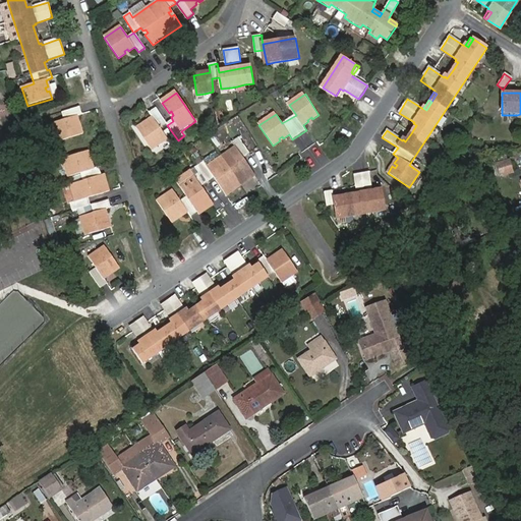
[(76,124),(78,123),(77,116),(82,115),(80,107),(62,113),(64,120),(52,124),(58,143),(82,135),(80,127),(77,128),(76,124)]
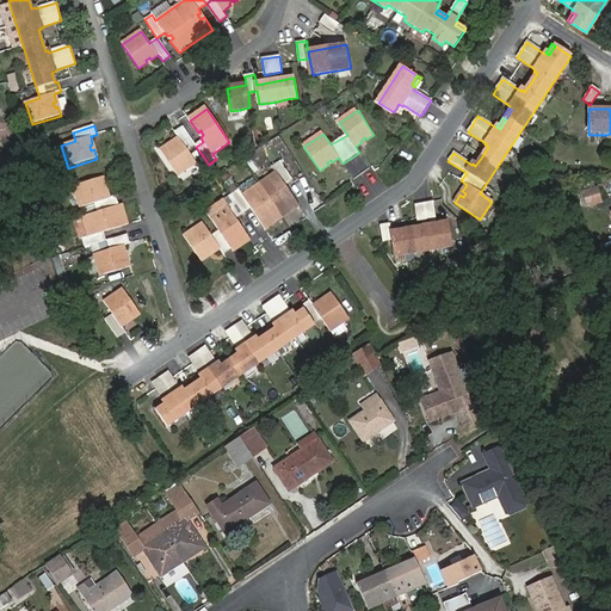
[(171,149),(168,146),(160,152),(177,176),(196,164),(189,152),(196,147),(183,127),(174,133),(179,139),(172,143),(174,146),(171,149)]
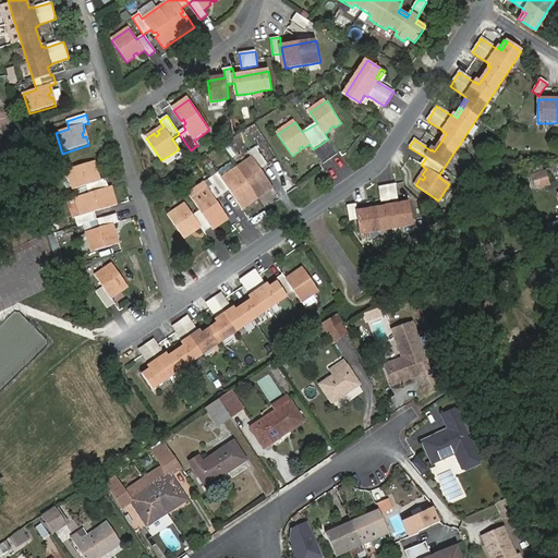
[(261,177),(263,173),(261,170),(267,165),(256,148),(250,153),(253,158),(221,180),(218,174),(210,180),(204,184),(208,189),(193,199),(201,211),(193,216),(185,205),(168,216),(183,240),(191,234),(190,231),(193,229),(195,232),(202,227),(205,232),(211,228),(214,231),(229,220),(221,209),(218,211),(215,207),(218,205),(216,201),(222,196),(230,191),(232,195),(235,193),(239,197),(235,198),(243,210),(258,201),(274,190),(266,178),(263,180),(261,177)]
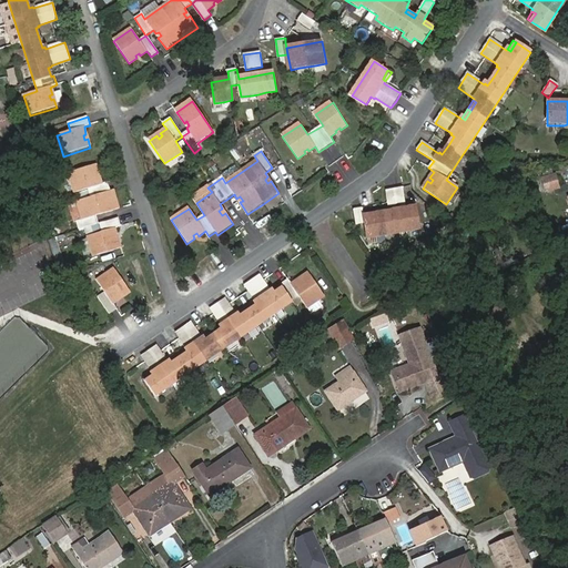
[(88,189),(91,198),(111,192),(109,183),(102,185),(100,176),(97,178),(95,174),(98,173),(95,165),(69,173),(75,193),(88,189)]
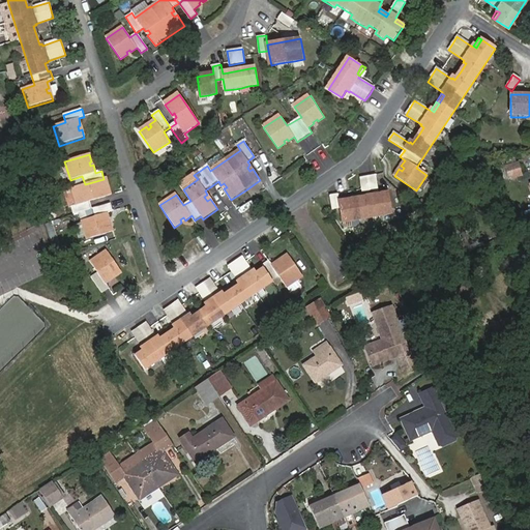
[(514,162),(501,166),(505,177),(519,173),(514,162)]
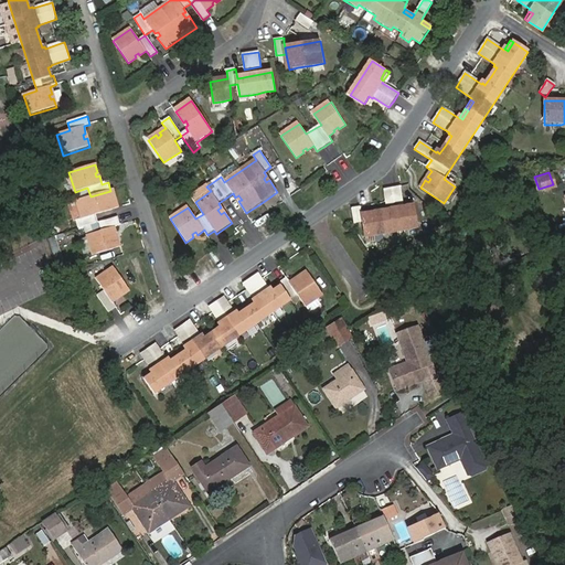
[(384,190),(386,202),(387,205),(395,203),(404,202),(402,188),(384,190)]
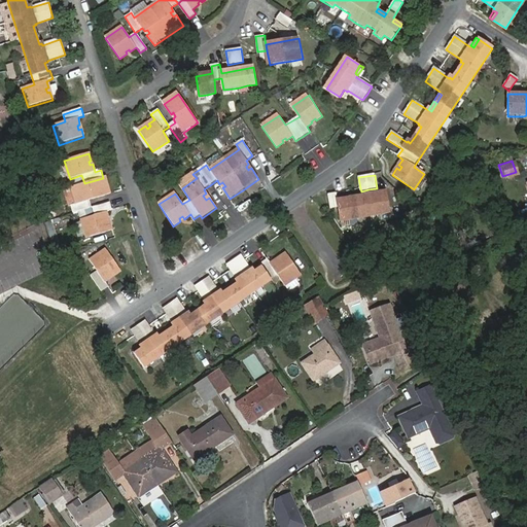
[(74,214),(93,209),(91,201),(95,200),(93,197),(98,196),(99,199),(110,195),(106,177),(103,178),(84,183),(72,187),(78,205),(72,207),(74,214)]
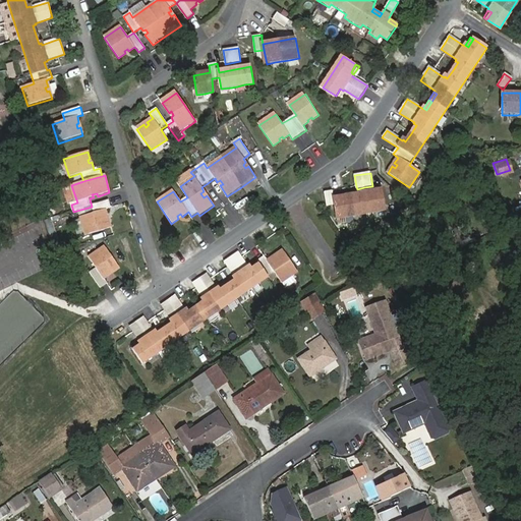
[(333,191),(325,192),(327,207),(336,205),(338,218),(345,217),(354,215),(361,214),(368,212),(378,210),(385,209),(382,190),(365,193),(366,195),(351,198),(350,195),(334,198),(333,191)]
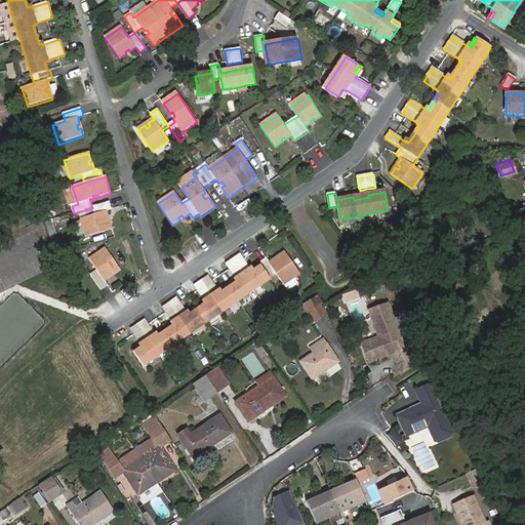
[(111,202),(92,208),(94,215),(83,219),(89,237),(113,230),(111,223),(108,223),(107,219),(110,218),(108,211),(113,209),(111,202)]
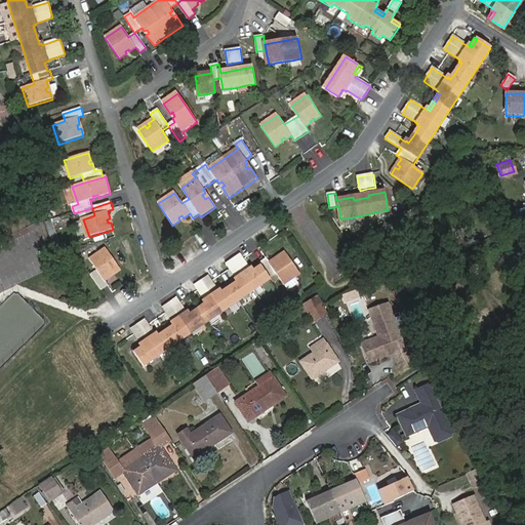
[(381,218),(380,211),(371,213),(373,220),(381,218)]
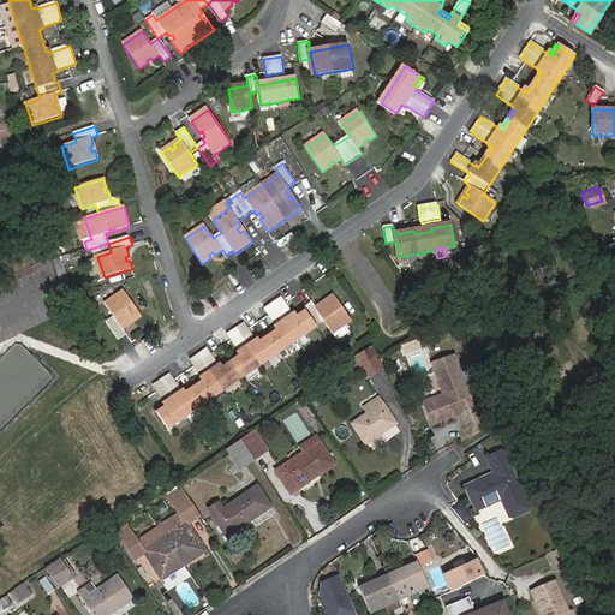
[(131,320),(133,322),(141,316),(124,291),(106,304),(113,316),(106,321),(118,340),(126,334),(123,329),(129,324),(127,322),(131,320)]
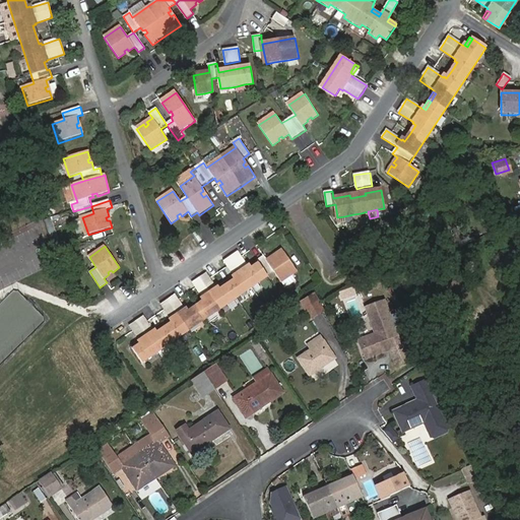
[(248,266),(238,252),(231,257),(224,261),(235,275),(233,276),(235,279),(228,284),(219,289),(217,286),(216,287),(206,273),(199,278),(193,282),(196,287),(202,297),(201,298),(203,301),(196,306),(188,312),(186,309),(184,310),(175,295),(168,300),(161,305),(171,318),(170,319),(173,322),(165,328),(156,333),(154,330),(153,331),(142,317),(136,321),(129,326),(139,339),(138,340),(140,344),(133,349),(142,362),(237,298),(274,271),(281,281),(298,270),(283,250),(276,255),(277,257),(274,259),(273,257),(267,261),(264,256),(263,257),(257,261),(258,263),(251,268),(249,265),(248,266)]
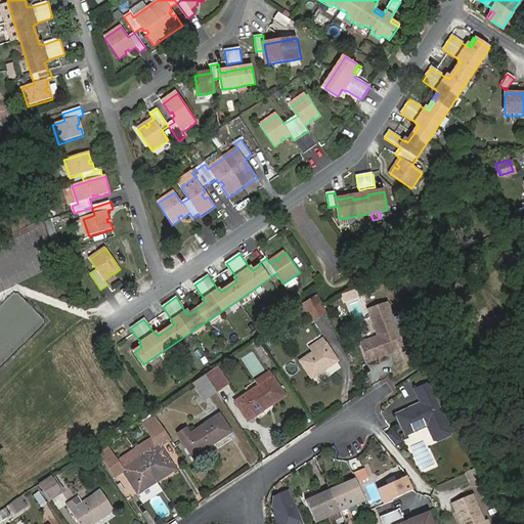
[(294,259),(301,267),(306,263),(298,255),(294,259)]
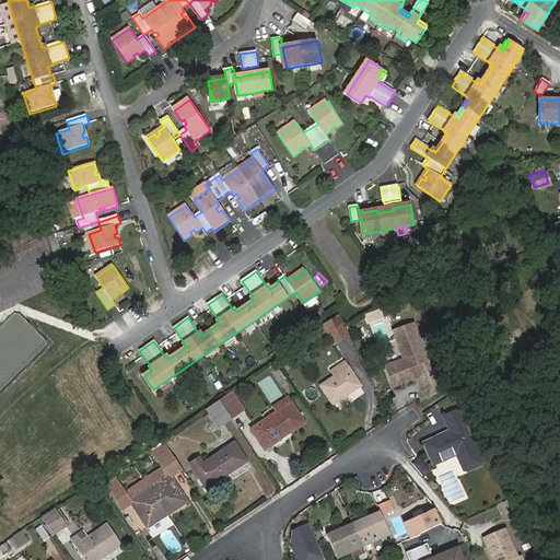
[(276,280),(268,286),(270,289),(278,283),(277,281),(276,280)]
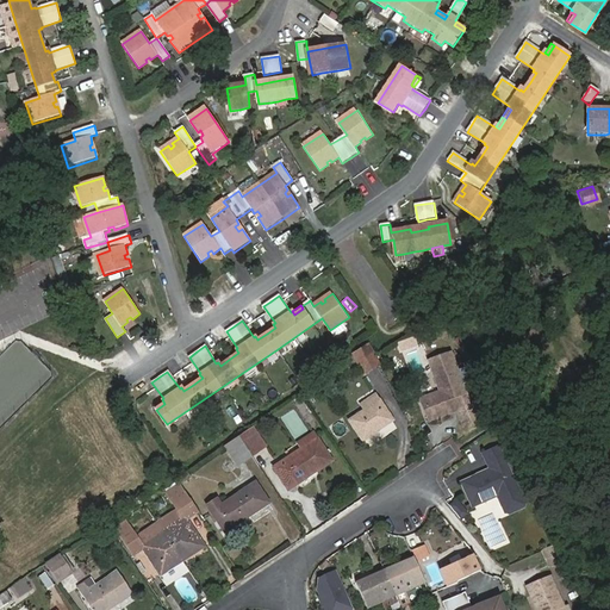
[(275,328),(273,324),(265,330),(267,334),(275,328)]
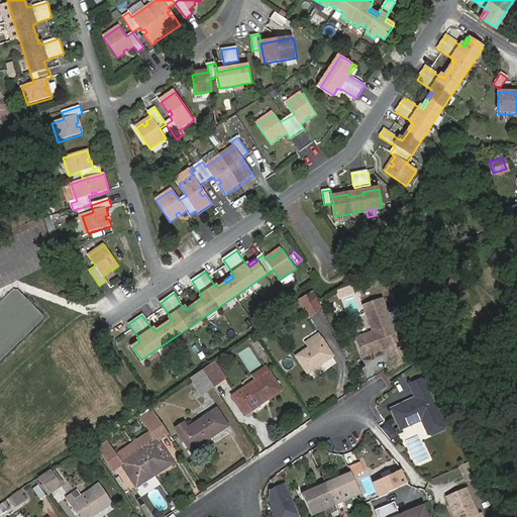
[(224,280),(216,285),(218,288),(226,283),(224,280)]
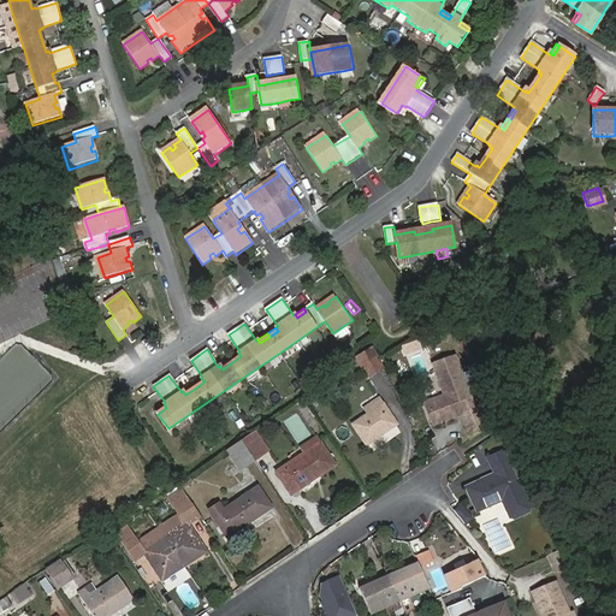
[(368,380),(385,369),(374,350),(355,362),(368,380)]
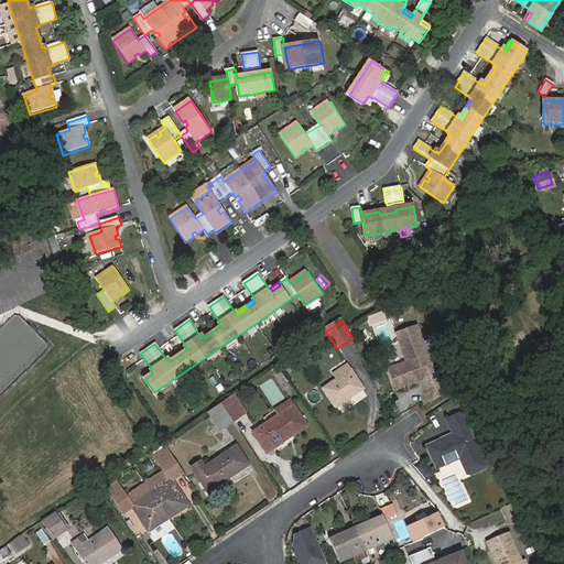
[(220,326),(218,323),(210,328),(213,332),(220,326)]
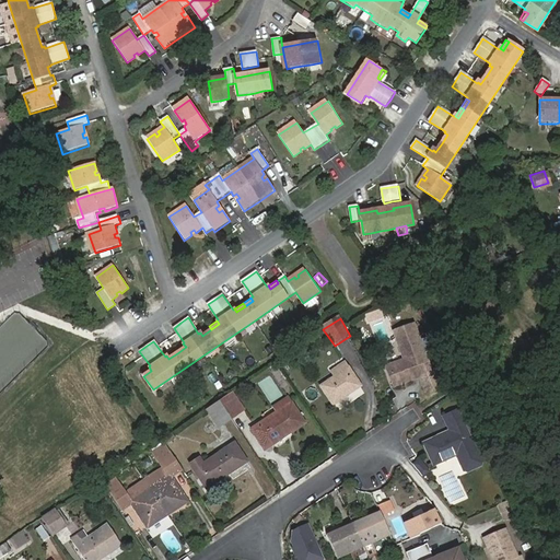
[(209,326),(200,333),(202,336),(211,329),(209,326)]
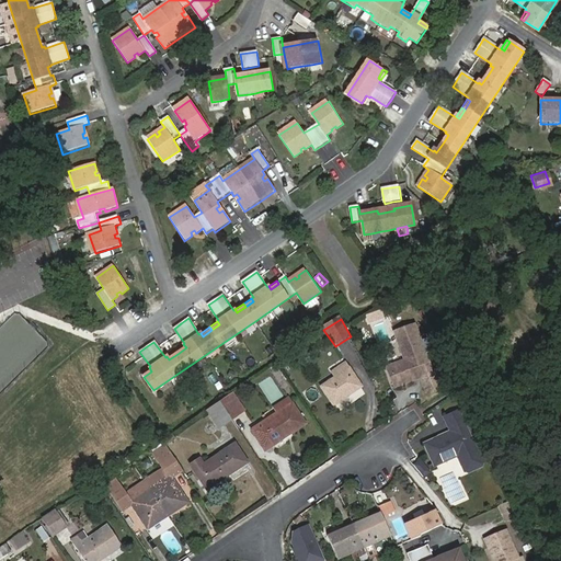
[(400,329),(381,341),(393,359),(401,355),(404,361),(398,366),(381,376),(393,395),(416,379),(425,392),(439,384),(431,370),(428,371),(416,355),(421,352),(414,341),(409,343),(400,329)]
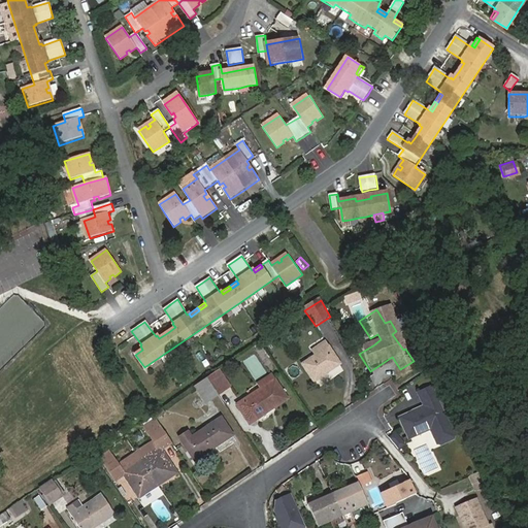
[(175,327),(172,324),(165,329),(167,333),(175,327)]
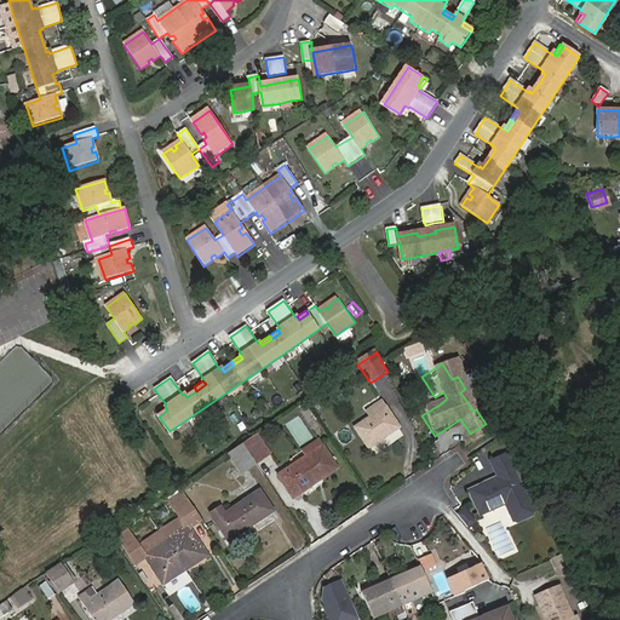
[(194,386),(184,394),(187,397),(196,391),(194,386)]
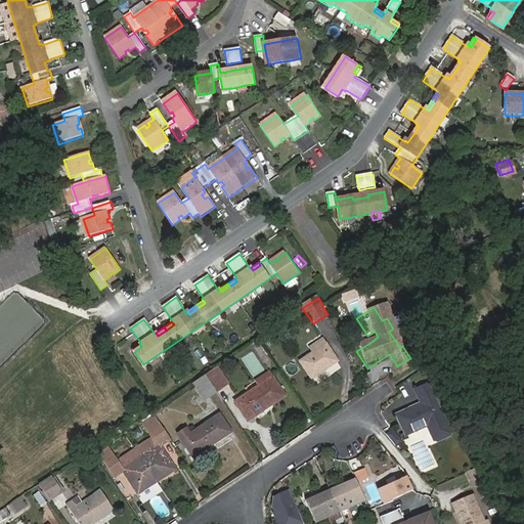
[(375,332),(367,336),(372,342),(378,337),(375,332)]
